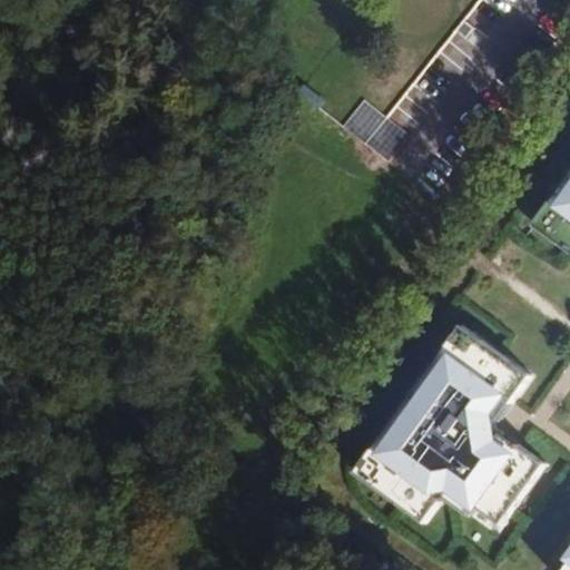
[(569,42),(569,0),(387,0),(292,117),(421,224),(569,42)]
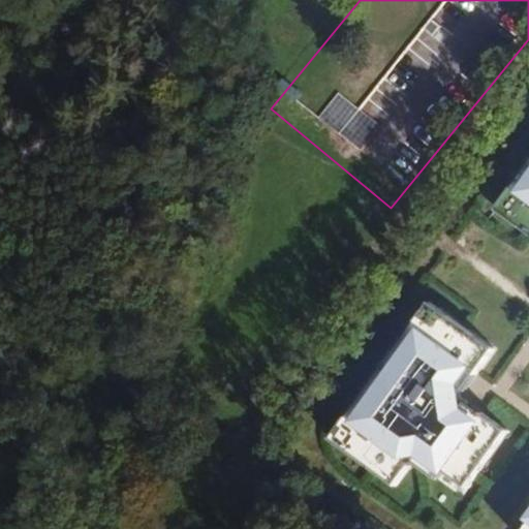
[(528,165),(515,186),(524,192),(528,184),(528,165)]
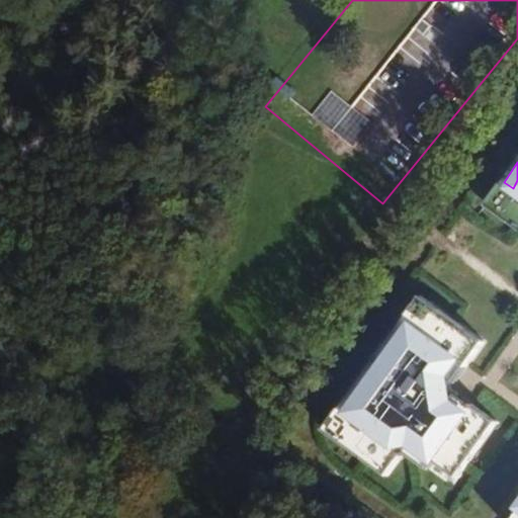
[(517,180),(513,188),(504,182),(486,207),(517,230),(517,180)]
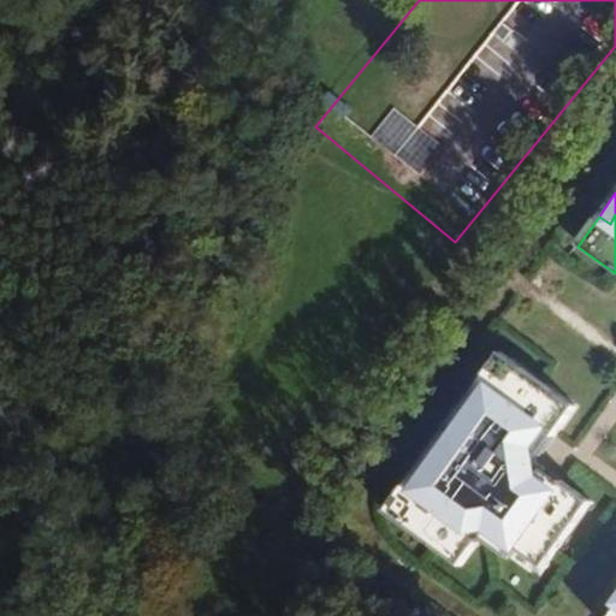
[(576,410),(499,355),(479,385),(489,392),(471,419),(460,410),(445,432),(455,439),(416,493),(407,486),(385,515),(461,570),(475,551),(472,534),(487,532),(544,572),(592,505),(562,484),(556,493),(539,481),(533,450),(545,433),(555,439),(576,410)]
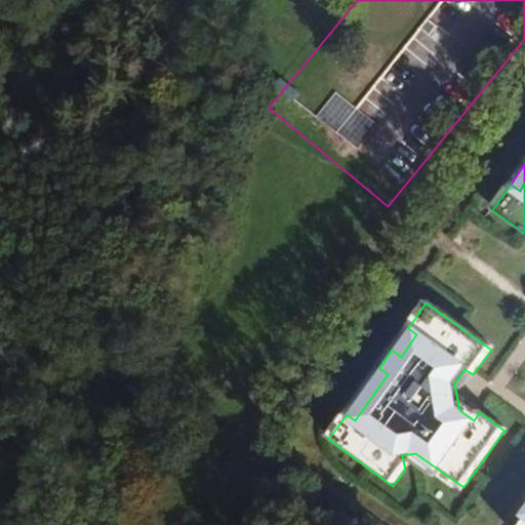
[(408,328),(392,350),(401,357),(416,334),(408,328)]
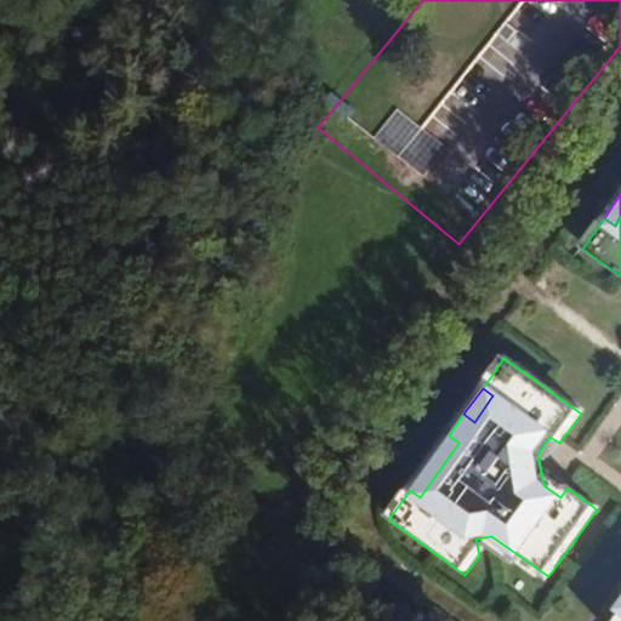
[(449,436),(410,490),(420,497),(459,443),(449,436)]
